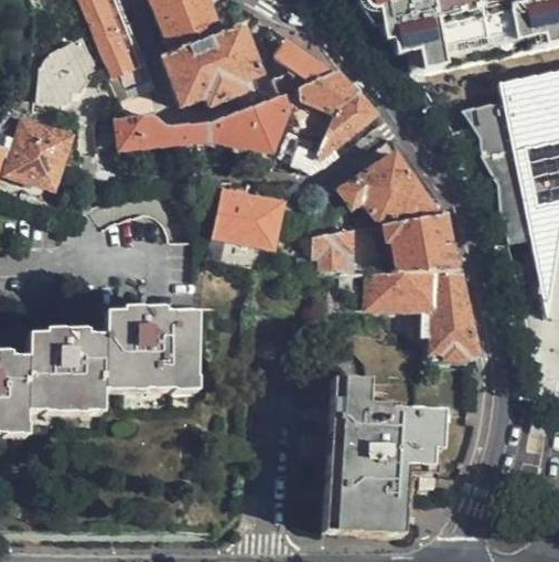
[(85,0),(128,99),(158,87),(149,60),(127,0),(85,0)]
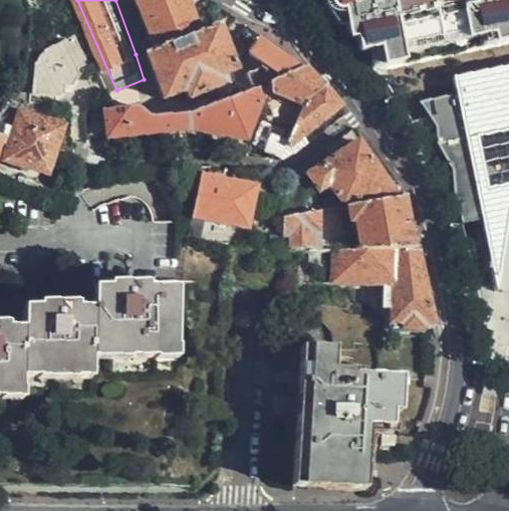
[(143,0),(161,44),(202,28),(190,0),(143,0)]
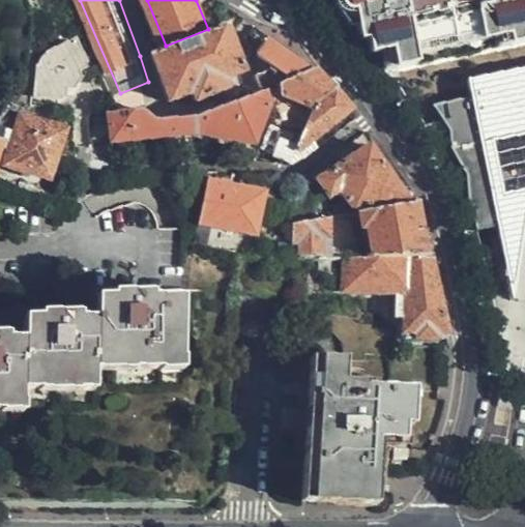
[(336,0),(337,2),(337,4),(340,7),(343,12),(347,19),(350,22),(363,37),(356,6),(351,5),(346,3),(345,0),(336,0)]
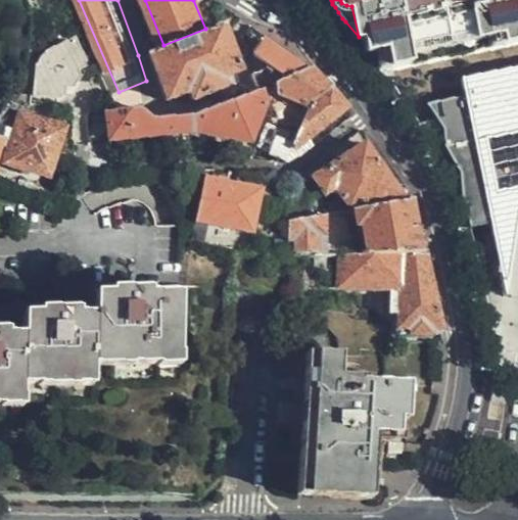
[(340,0),(341,3),(346,5),(351,6),(359,37),(367,35),(370,49),(381,47),(390,45),(394,64),(415,60),(413,50),(411,44),(478,30),(479,37),(496,34),(505,32),(507,42),(517,39),(517,0),(340,0)]
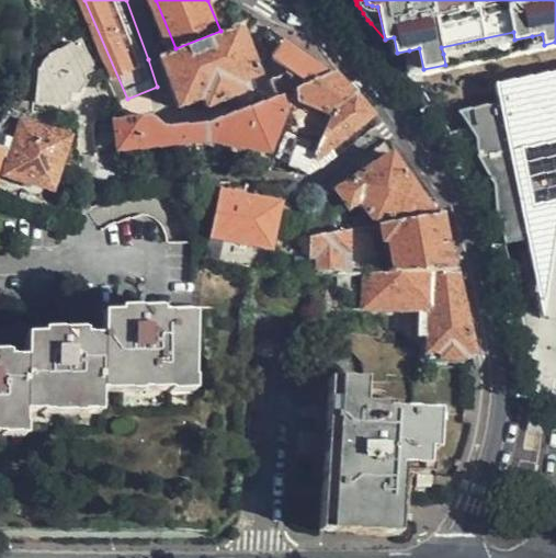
[(273,23),(263,15),(254,26),(260,40),(273,23)]
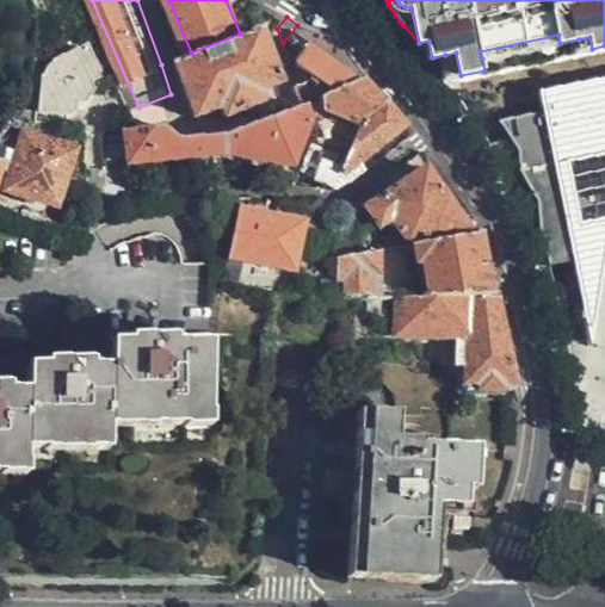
[(191,53),(178,57),(199,112),(227,103),(229,111),(263,98),(260,88),(283,81),(263,25),(240,33),(191,53)]
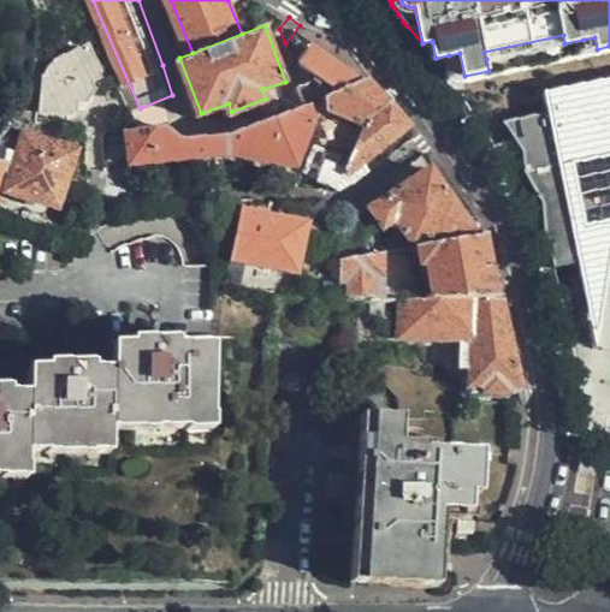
[(484,52),(486,59),(564,43),(563,35),(484,52)]
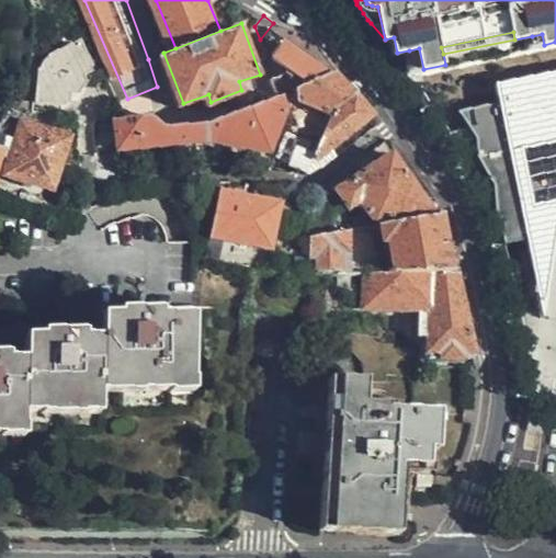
[(542,34),(532,36),(533,47),(544,45),(542,34)]
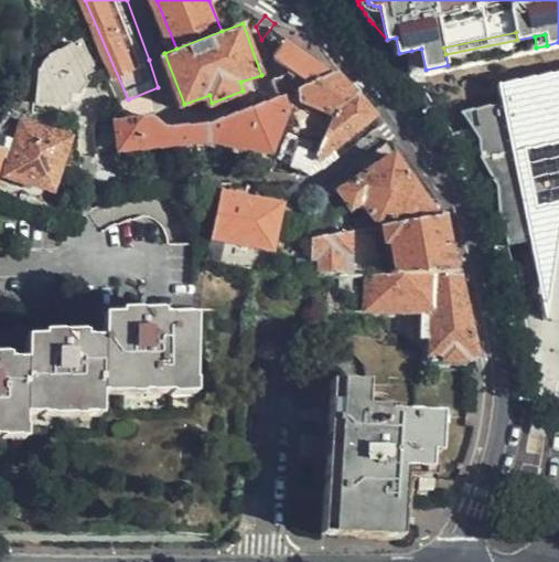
[(42,85),(40,106),(68,109),(70,89),(83,92),(93,77),(87,65),(94,62),(84,39),(49,57),(45,85),(42,85)]
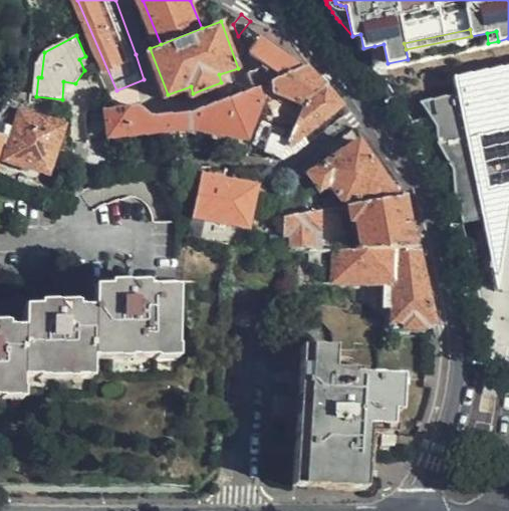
[(251,70),(257,84),(275,78),(303,67),(262,37),(254,47),(255,51),(273,64),(271,67),(266,65),(251,70)]
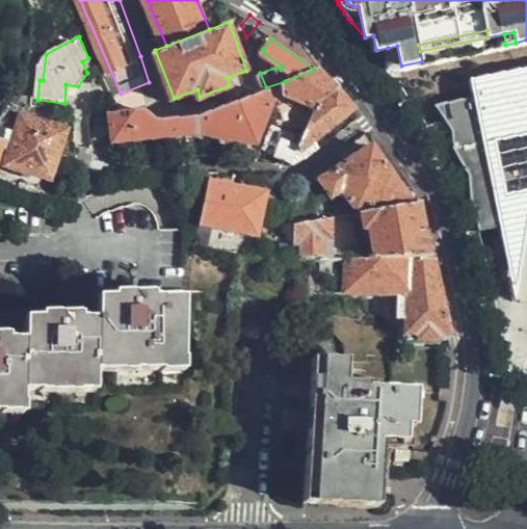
[(397,46),(388,48),(392,68),(401,65),(397,46)]
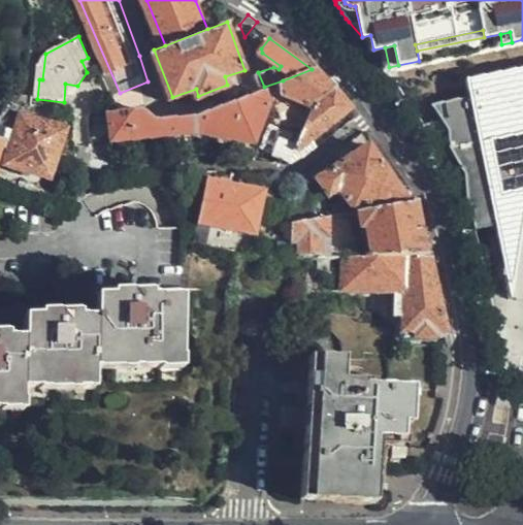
[(507,248),(522,244),(522,64),(471,73),(476,93),(443,98),(452,149),(457,110),(477,224),(501,220),(507,248)]
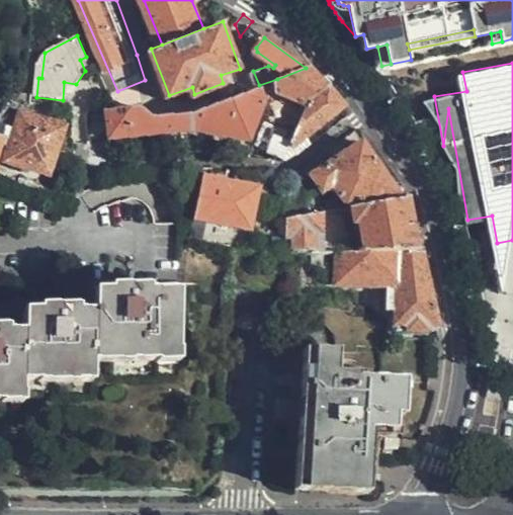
[(312,65),(306,68),(277,79),(278,89),(310,101),(330,85),(312,65)]
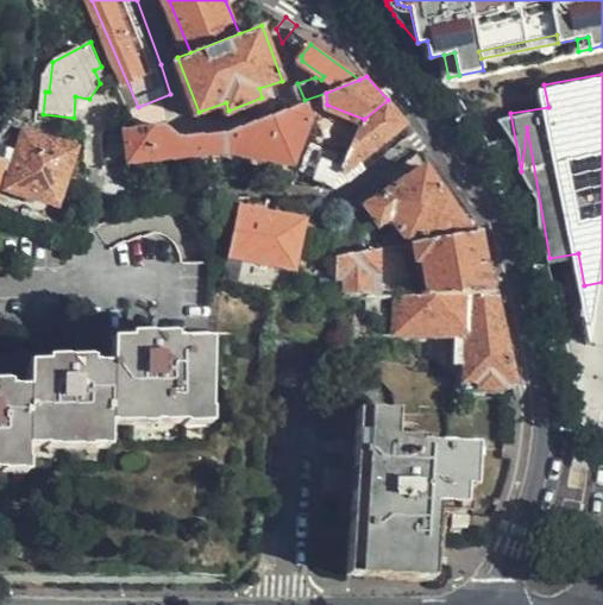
[(174,119),(131,124),(134,158),(228,146),(296,158),(312,114),(305,100),(223,130),(186,130),(174,119)]
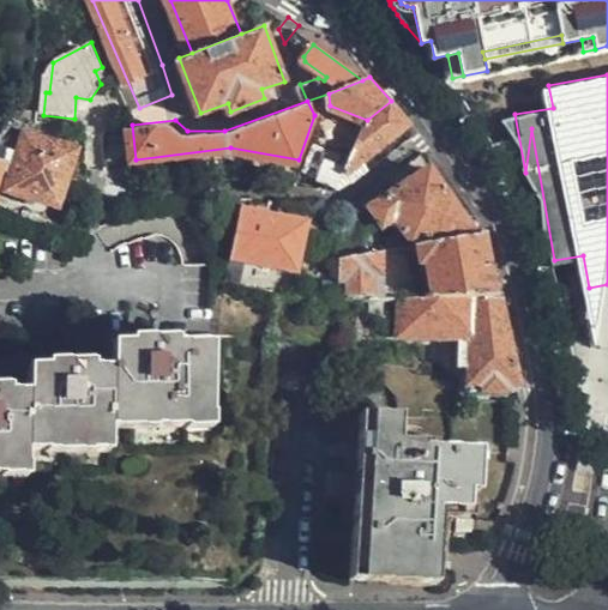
[(410,122),(391,101),(367,120),(349,167),(355,169),(407,126),(410,122)]
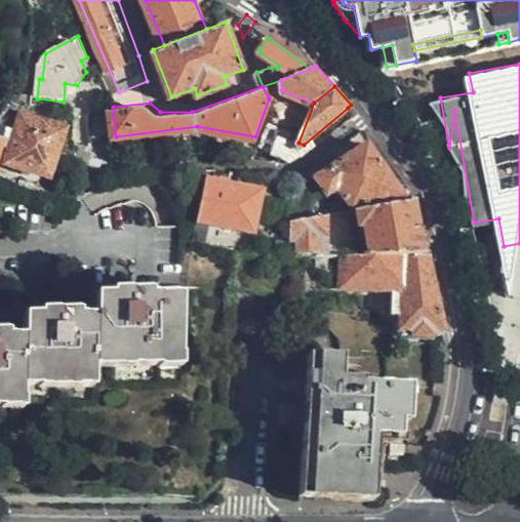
[(52,172),(70,123),(25,110),(10,160),(52,172)]
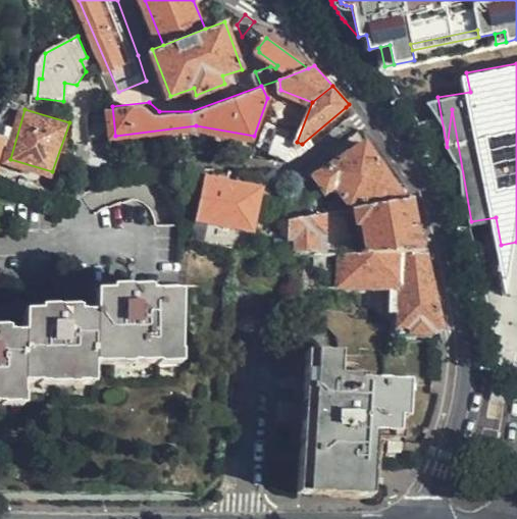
[(405,195),(369,143),(318,175),(328,192),(340,185),(355,203),(405,195)]
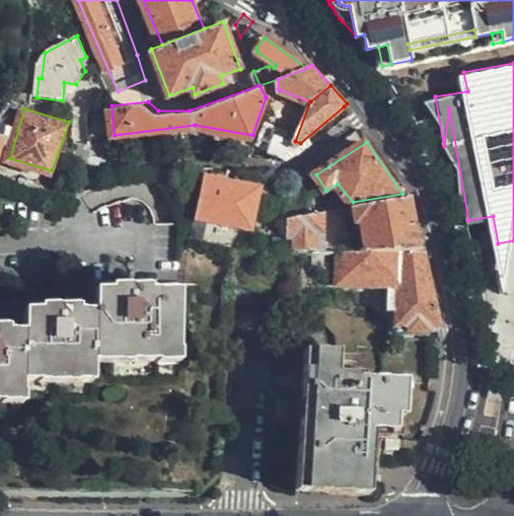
[(302,167),(290,175),(290,217),(302,215),(302,167)]
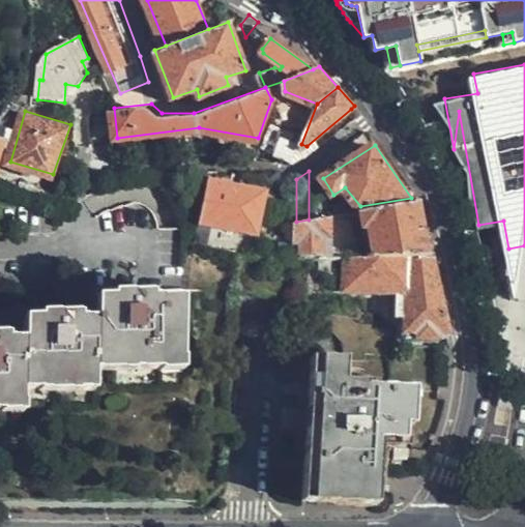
[(230,183),(211,179),(201,240),(214,243),(219,223),(259,231),(269,192),(230,183)]
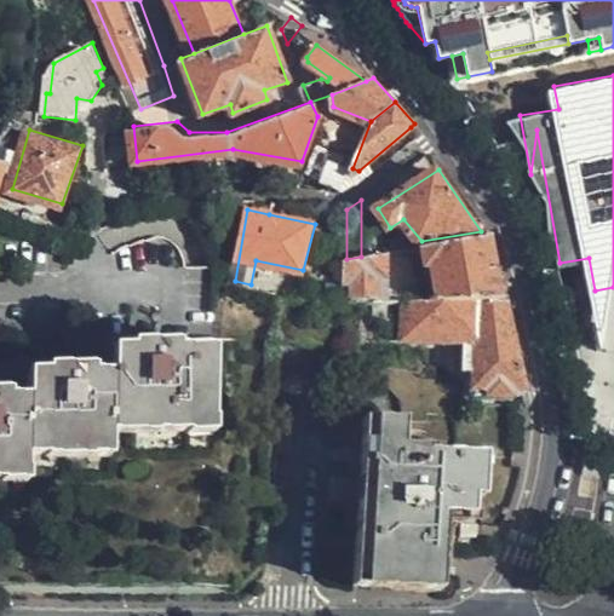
[(431,245),(441,298),(509,300),(493,236),(431,245)]
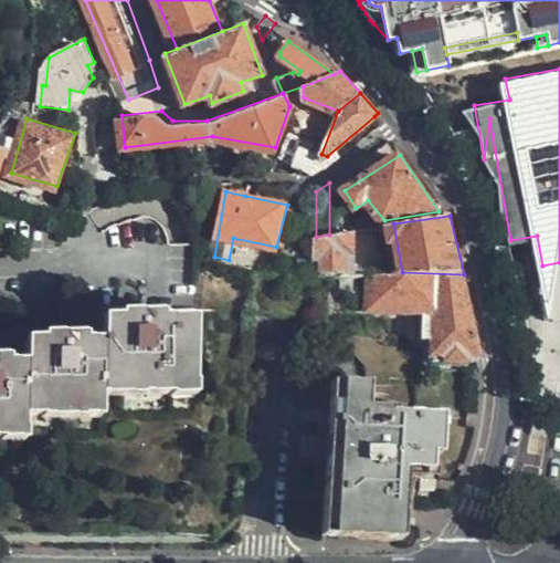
[(316,237),(315,271),(346,270),(347,250),(355,247),(355,230),(329,235),(316,237)]
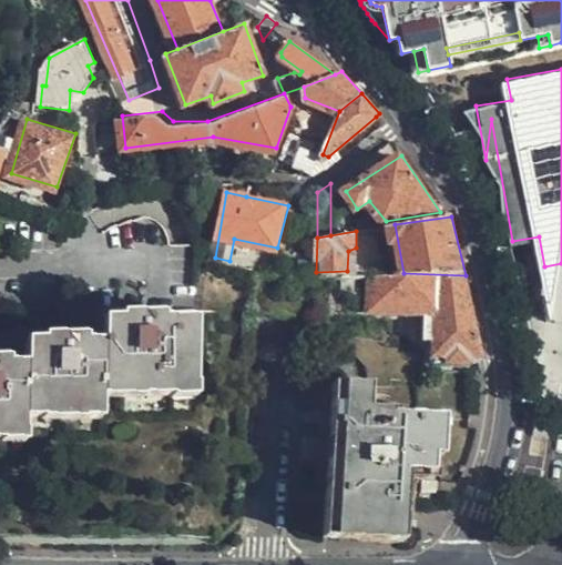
[(375,280),(368,281),(368,308),(440,311),(441,352),(483,353),(466,275),(404,273),(375,273),(375,280)]
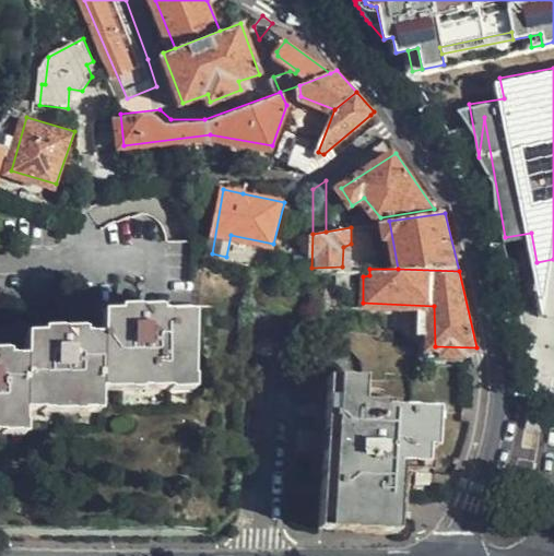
[(195,386),(198,311),(112,308),(109,333),(32,330),(31,355),(0,354),(0,429),(27,430),(28,407),(105,411),(107,383),(195,386)]
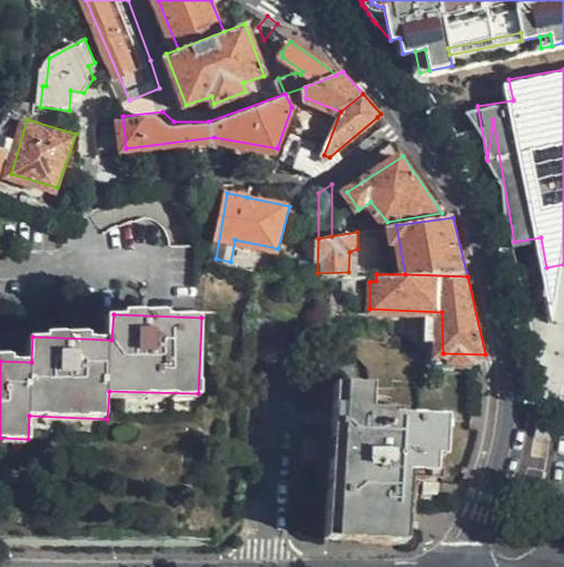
[(328,538),(407,544),(411,478),(436,479),(437,460),(447,460),(449,421),(399,417),(401,412),(375,410),(376,387),(339,383),(328,538)]
